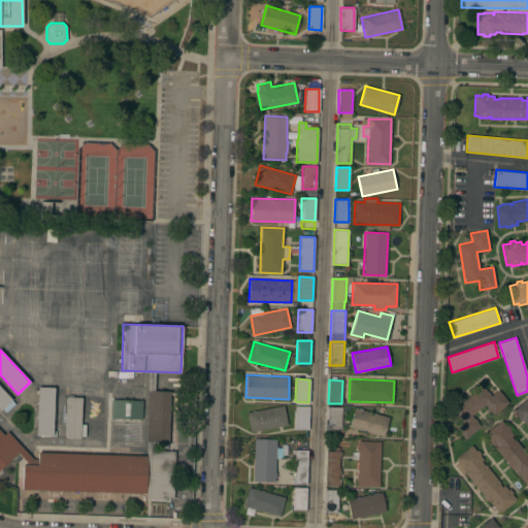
[(483,385),(491,396),(498,390),(508,402),(493,416),(486,405),(472,417),(480,426),(464,438),(455,426),(462,420),(453,409),(483,385)]
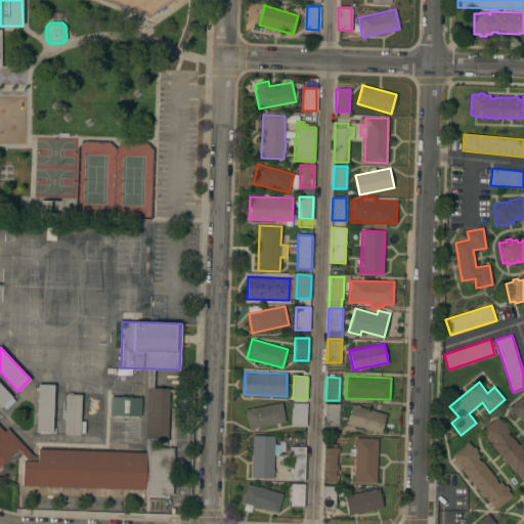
[(0,383),(12,396),(0,407),(0,383)]
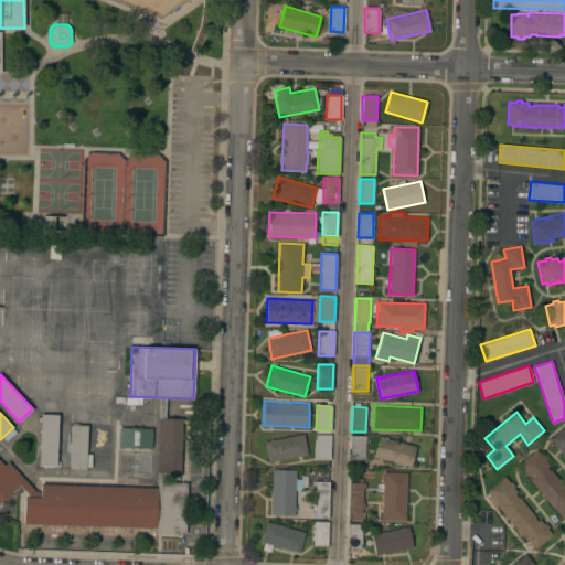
[(56,466),(39,466),(41,414),(59,414),(56,466)]
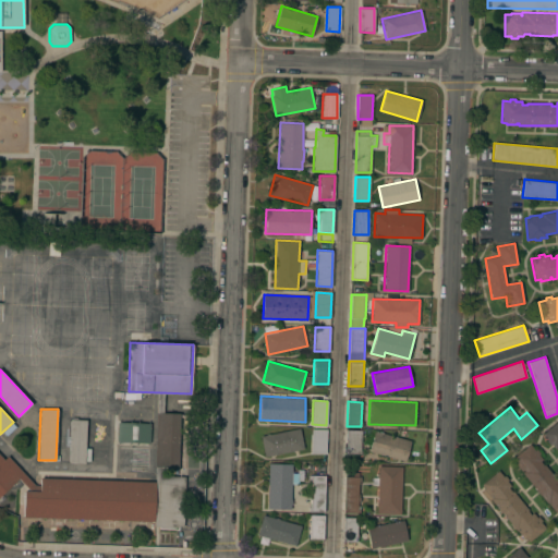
[(157,412),(180,413),(178,468),(155,466),(157,412)]
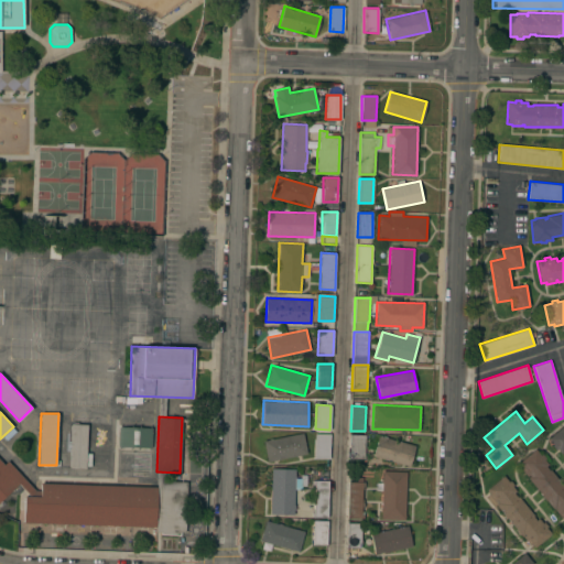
[(86,468),(69,467),(71,423),(87,424),(86,468)]
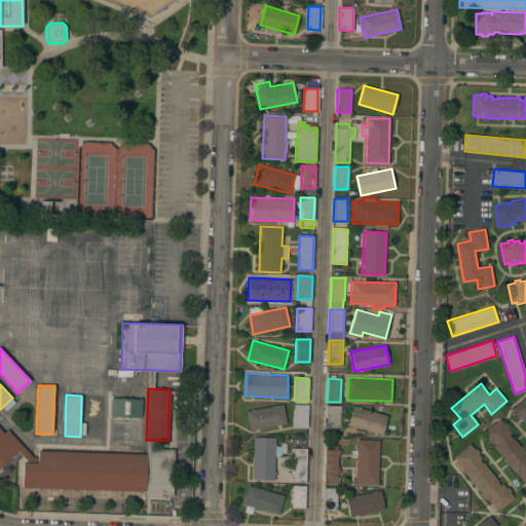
[(98,438),(83,437),(84,396),(100,397),(98,438)]
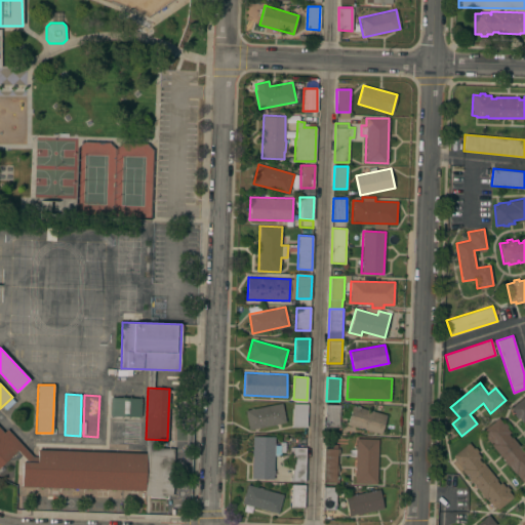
[(524,420),(523,421),(519,416),(517,418),(514,414),(516,413),(511,408),(524,395),(524,420)]
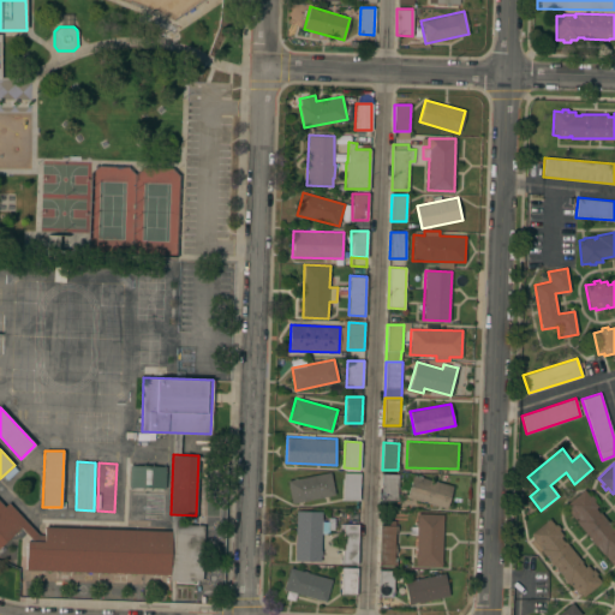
[(129,487),(130,465),(166,466),(166,488),(129,487)]
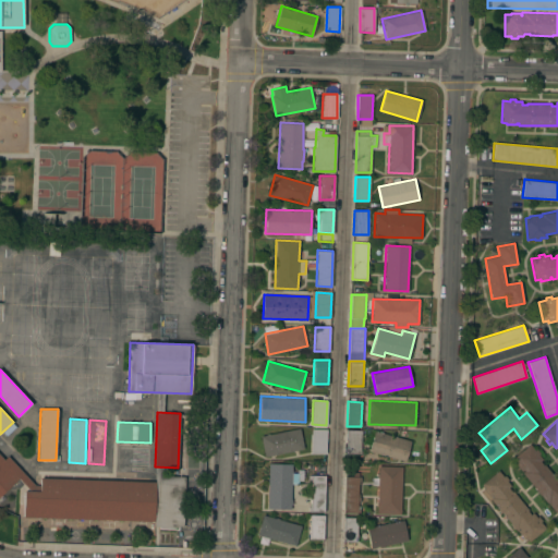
[(300,427),(304,448),(265,457),(261,436),(300,427)]
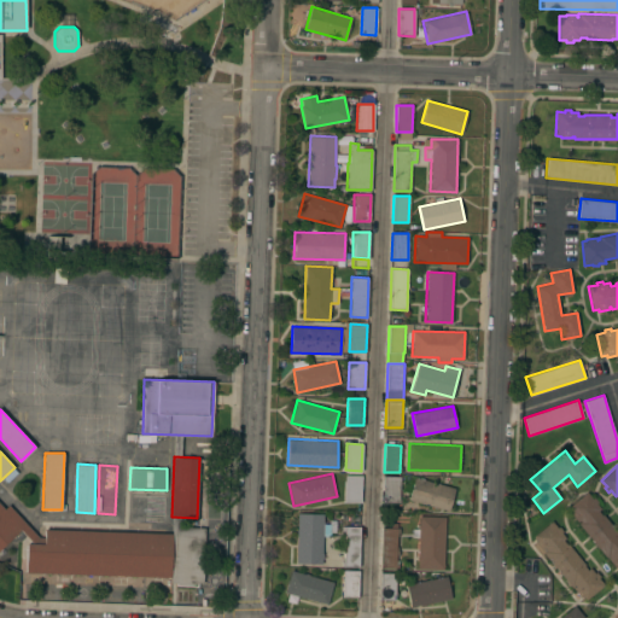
[(361,503),(344,502),(345,476),(361,476),(361,503)]
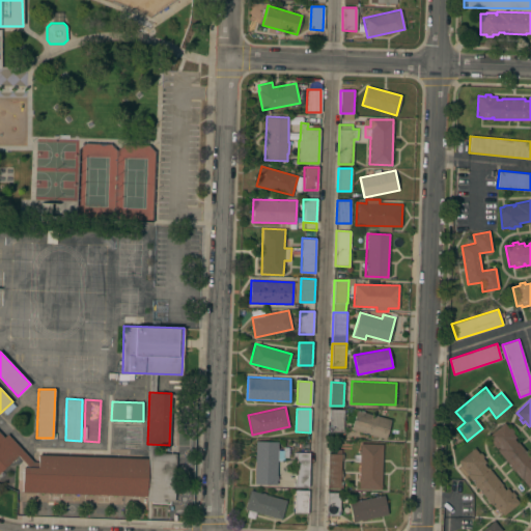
[(330,409),(343,409),(343,432),(329,432),(330,409)]
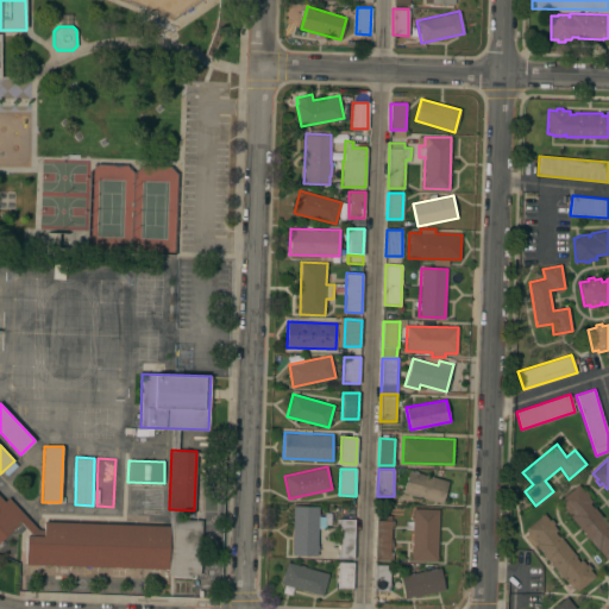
[(403,493),(409,470),(449,481),(443,503),(403,493)]
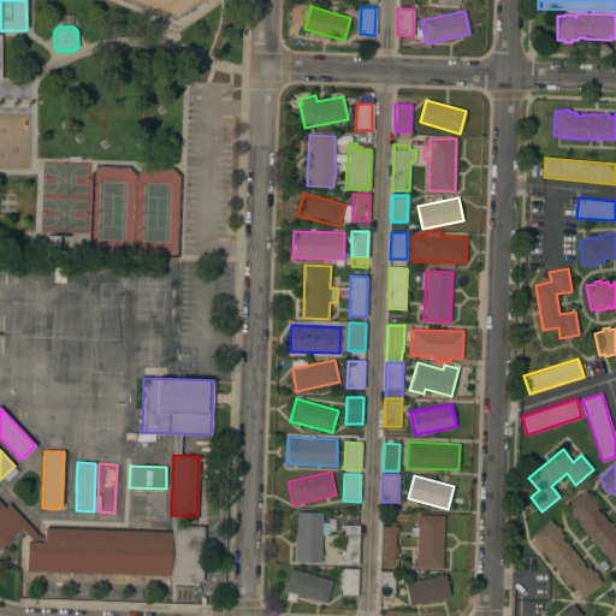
[(615,566),(615,564),(614,566),(606,557),(608,556),(606,555),(605,556),(576,522),(579,520),(578,519),(575,520),(568,511),(570,510),(567,505),(585,490),(590,497),(592,496),(596,501),(594,502),(598,507),(596,509),(599,514),(600,513),(615,531),(615,566)]
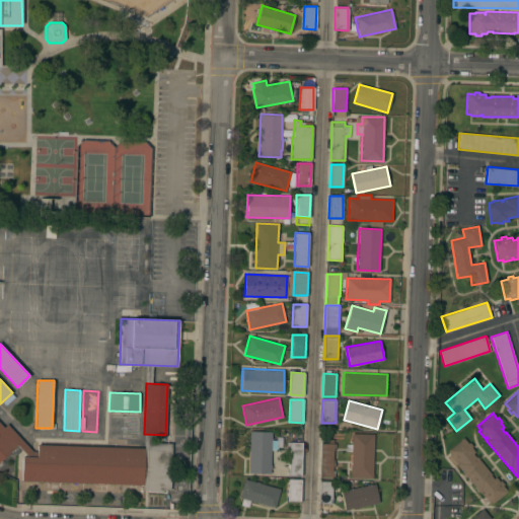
[(0,424),(3,428),(7,424),(32,451),(36,451),(38,444),(145,448),(145,434),(151,434),(151,443),(172,443),(170,490),(166,490),(166,492),(148,491),(148,489),(143,489),(143,485),(21,480),(22,455),(27,456),(17,444),(0,460),(0,424)]
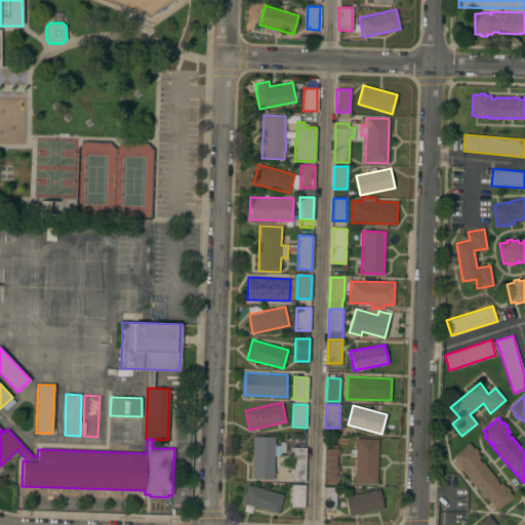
[(252,436),(275,436),(274,480),(251,479),(252,436)]
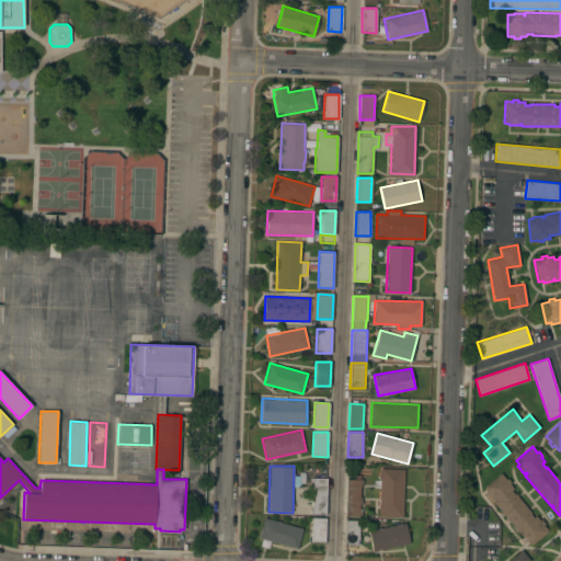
[(402,516),(379,516),(379,489),(377,489),(377,479),(380,479),(380,468),(404,469),(402,516)]
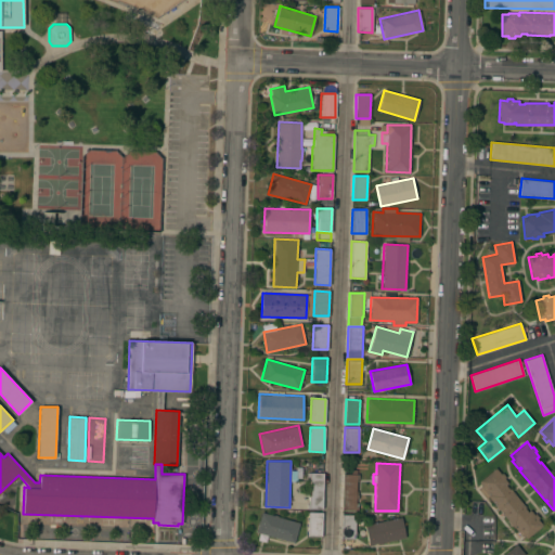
[(488,497),(490,494),(489,493),(487,494),(480,487),(481,485),(479,481),(495,467),(501,474),(502,473),(505,477),(504,478),(507,482),(505,485),(508,489),(510,488),(526,507),(525,507),(528,512),(530,510),(534,515),(536,513),(541,519),(539,520),(542,525),(526,538),(523,534),(521,536),(515,528),(516,527),(515,526),(514,527),(488,497)]
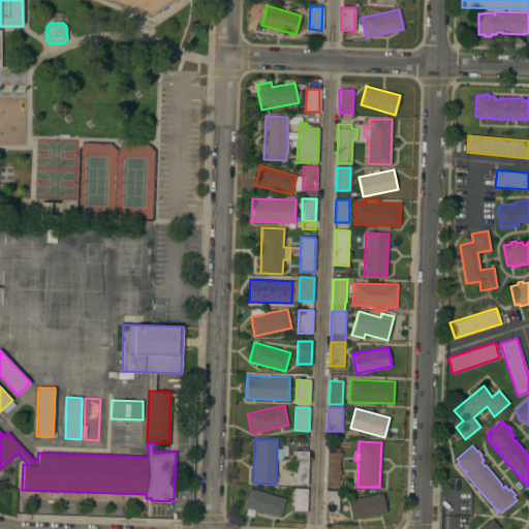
[(307,486),(294,485),(296,450),(308,450),(307,486)]
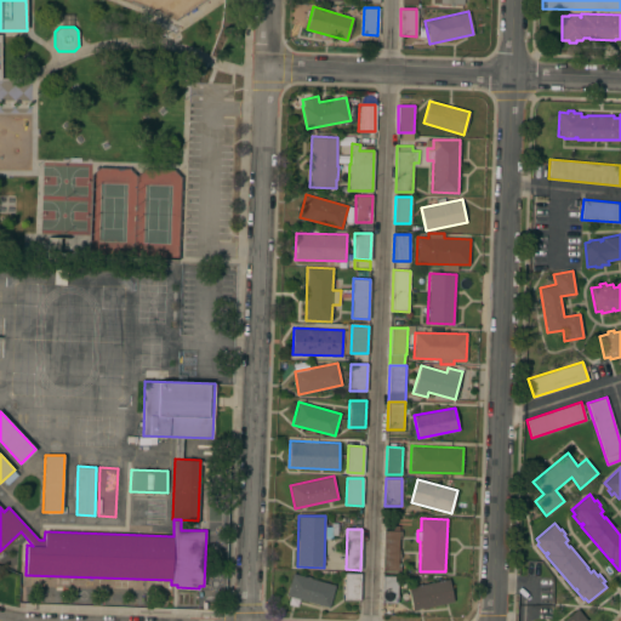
[(397,571),(382,570),(383,530),(398,530),(397,571)]
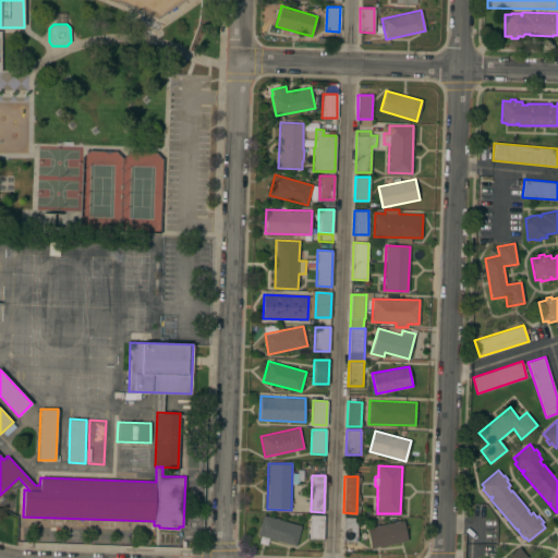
[(257,535),(263,514),(301,525),(295,546),(257,535)]
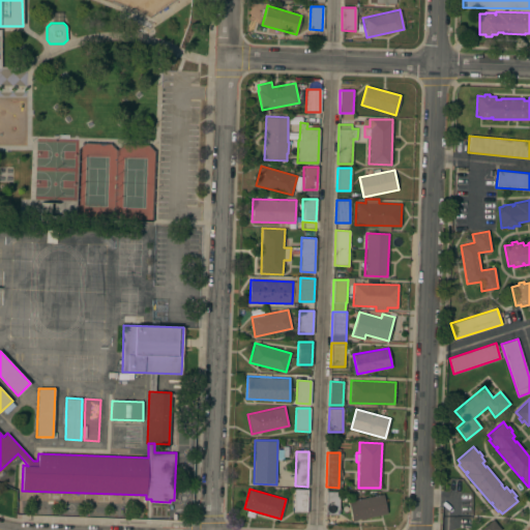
[(306,512),(294,512),(294,489),(307,490),(306,512)]
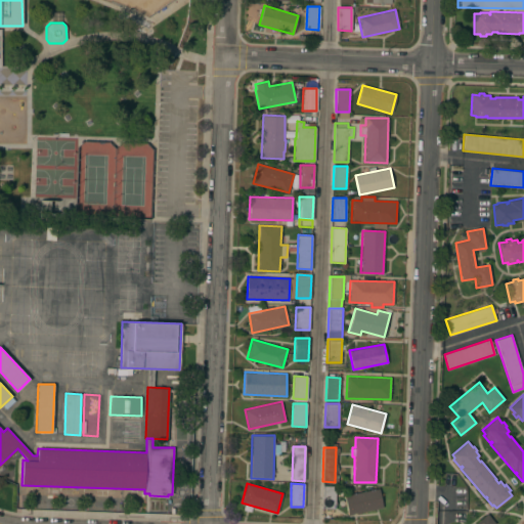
[(334,509),(321,509),(322,485),(335,486),(334,509)]
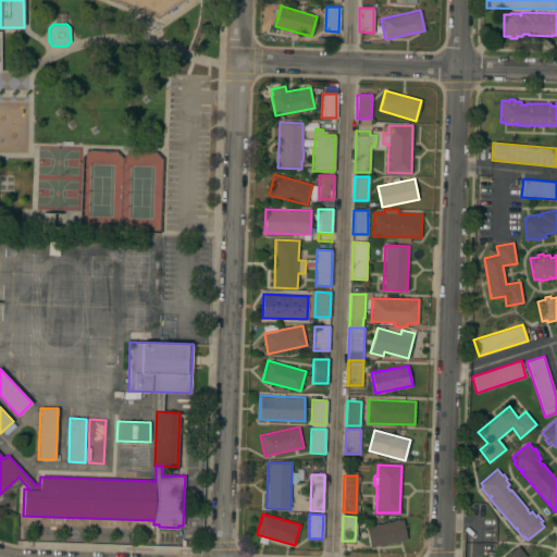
[(370,547),(366,527),(403,519),(407,540),(370,547)]
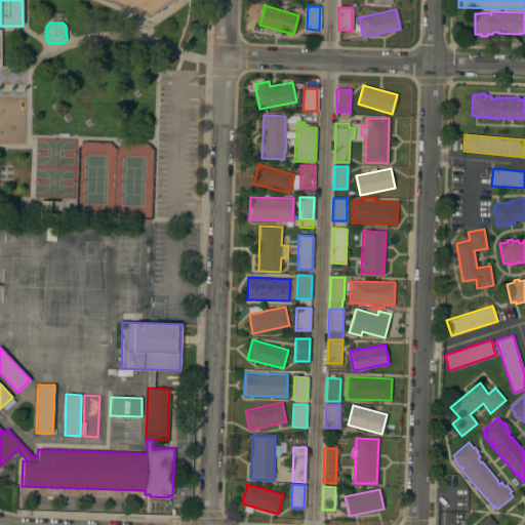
[(474,524),(488,514),(496,524),(494,524),(474,524)]
